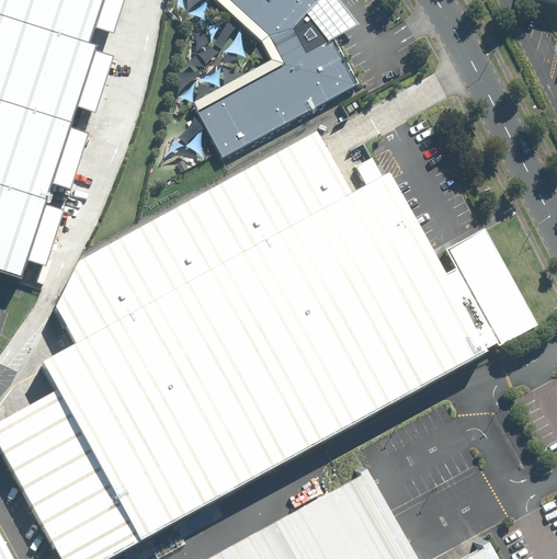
[(0,265),(15,271),(98,46),(87,37),(100,0),(0,0),(0,265)]
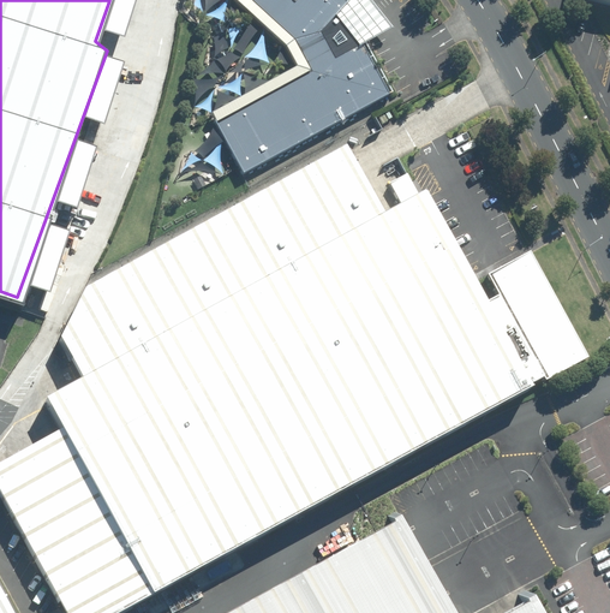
[(241,171),(387,91),(362,42),(392,25),(371,0),(346,0),(235,0),(285,43),(295,64),(210,112),(241,171)]
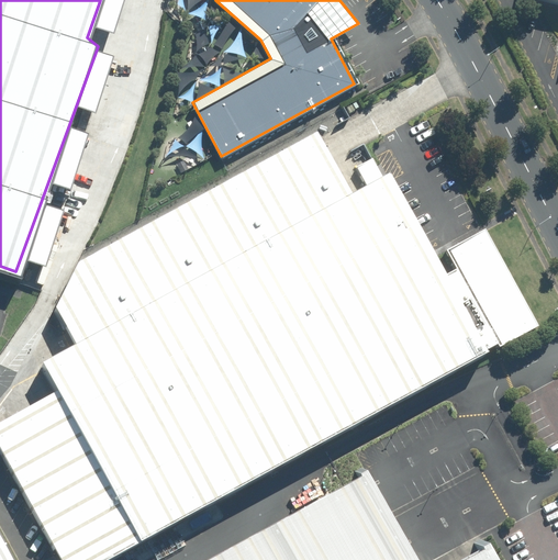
[(0,446),(62,559),(107,559),(350,427),(481,357),(537,325),(484,230),(446,250),(456,268),(447,272),(392,172),(382,178),(370,157),(355,166),(366,187),(352,194),(317,131),(79,260),(57,306),(77,345),(45,362),(60,389),(0,422),(0,446)]
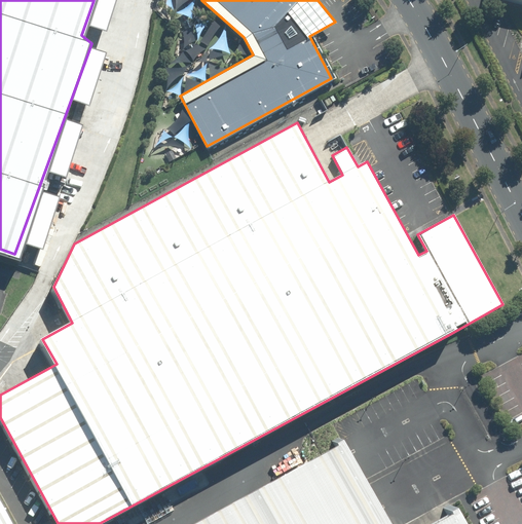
[(468,523),(458,504),(451,509),(452,511),(427,523),(392,523),(381,506),(349,449),(342,437),(336,440),(337,443),(187,523),(468,523)]
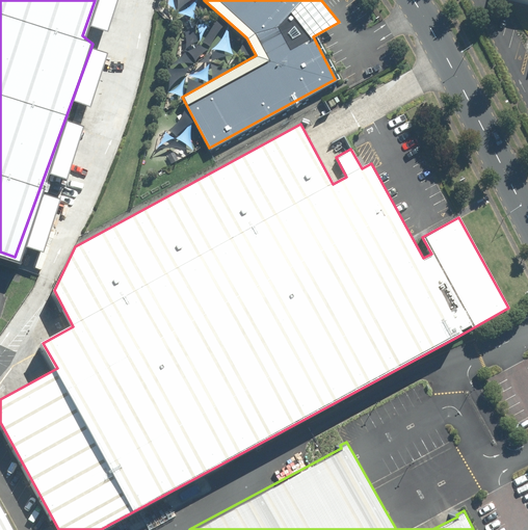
[(0,529),(8,529),(0,513),(0,529)]
